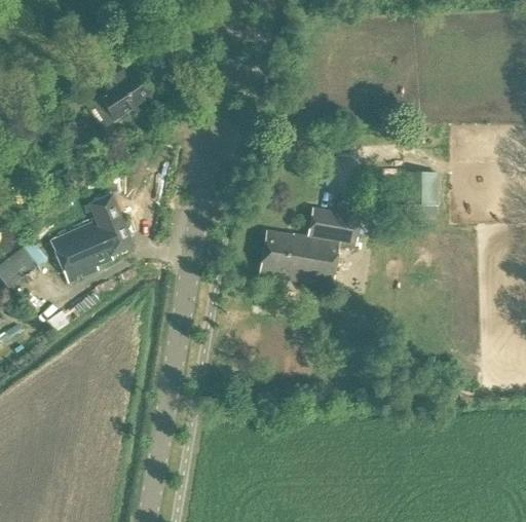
[(151,95),(136,71),(98,98),(113,120),(151,95)]
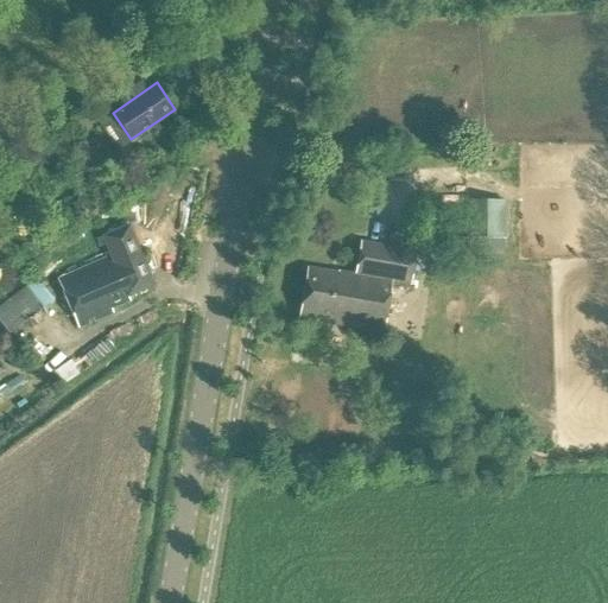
[(505,236),(505,198),(470,198),(469,236),(505,236)]
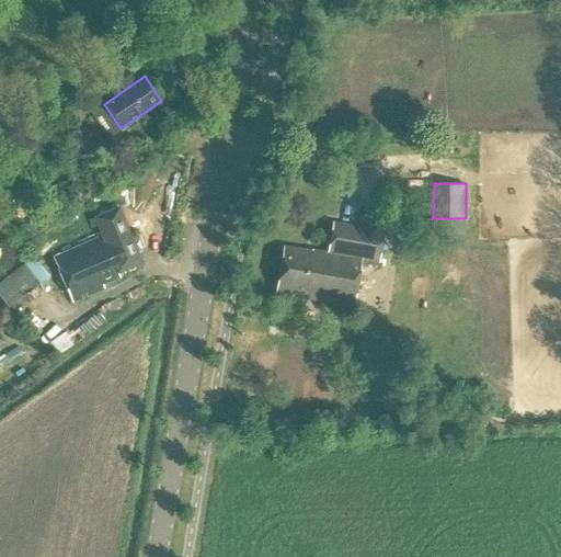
[(101,237),(54,258),(71,300),(103,287),(101,283),(118,276),(116,272),(141,261),(118,208),(94,219),(101,237)]
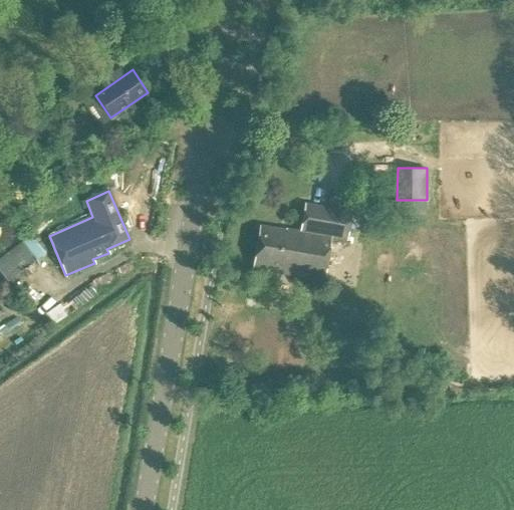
[(351,213),(304,206),(299,233),(285,230),(285,232),(259,227),(252,269),(275,273),(274,275),(323,283),(330,240),(346,242),(351,213)]
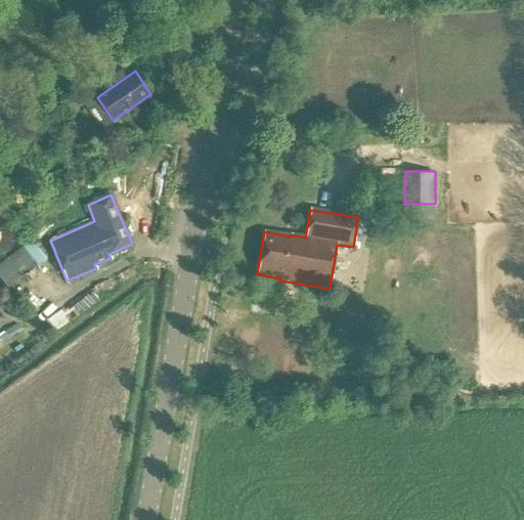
[(35,263),(23,247),(0,263),(0,278),(6,288),(35,263)]
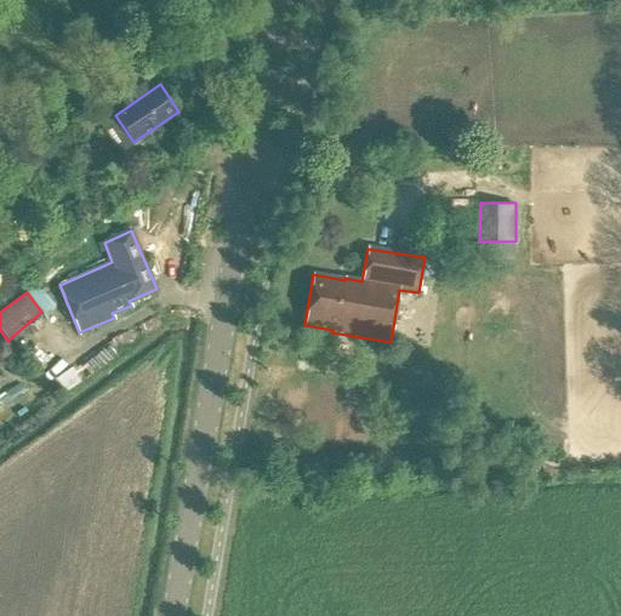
[(307,368),(309,353),(297,352),(296,366),(307,368)]
